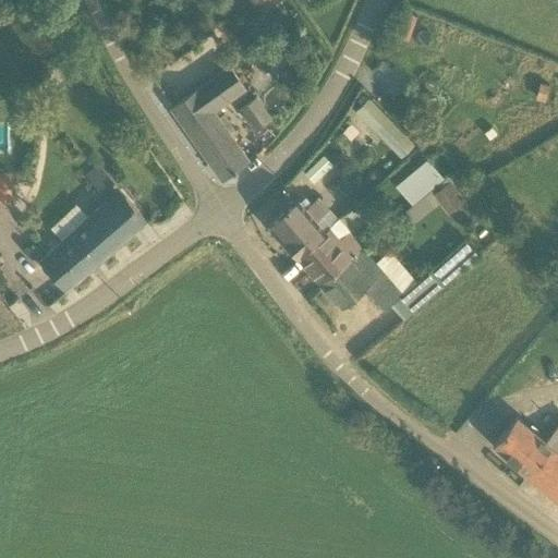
[(264,0),(244,0),(251,9),(264,0)]
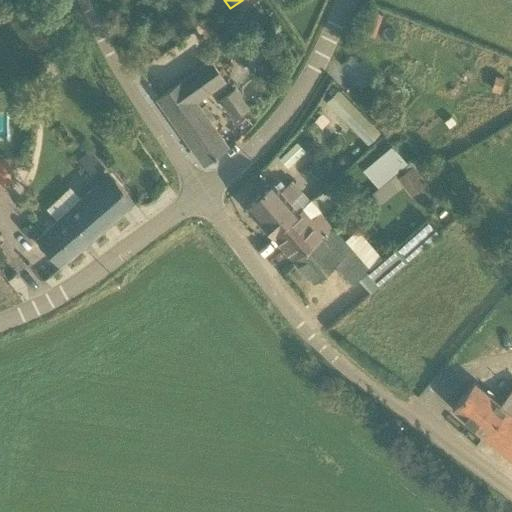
[(223,83),(209,63),(157,101),(203,166),(222,152),(226,149),(210,128),(216,124),(204,106),(199,109),(196,104),(223,83)]
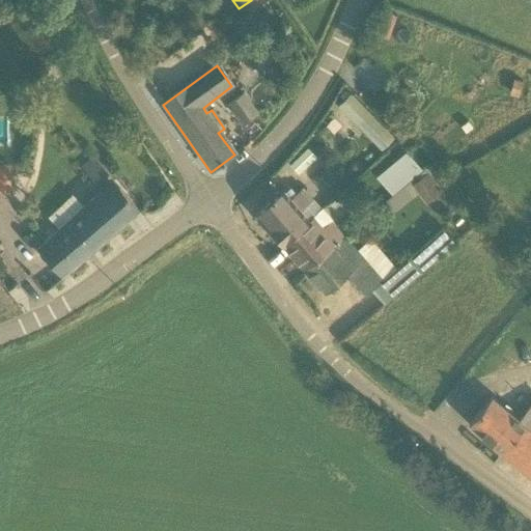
[(393,139),(350,95),(337,108),(381,151),(393,139)]
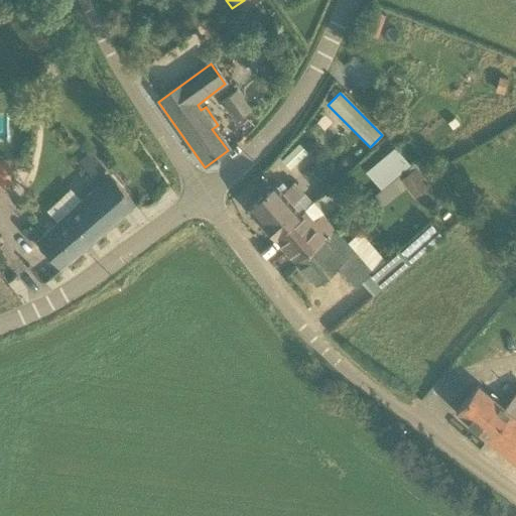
[(232,94),(220,103),(234,124),(247,115),(232,94)]
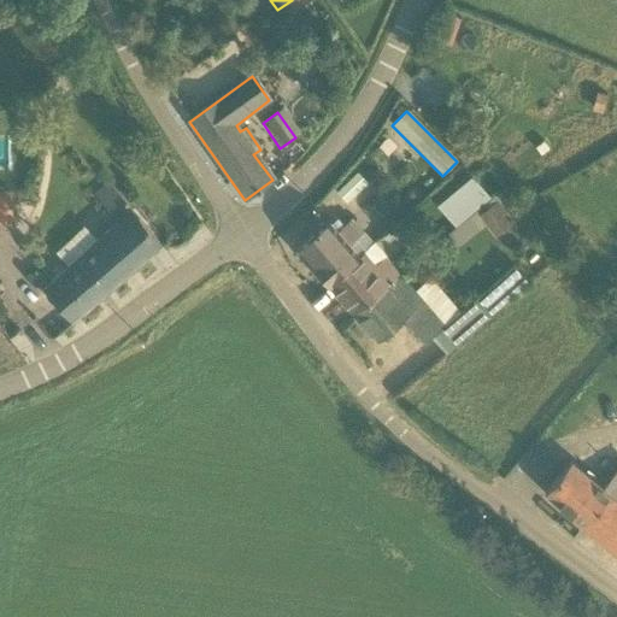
[(452,125),(445,133),(464,153),(472,146),(452,125)]
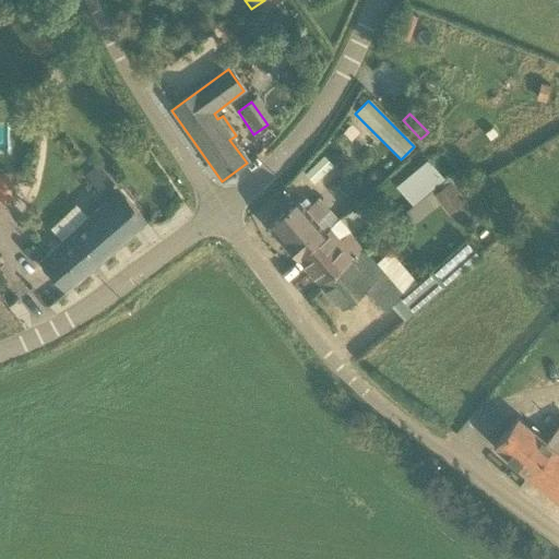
[(449,170),(440,158),(430,165),(426,161),(394,188),(411,207),(444,181),(440,176),(449,170)]
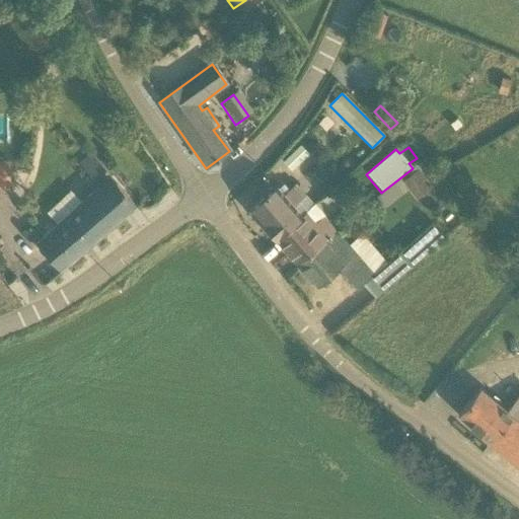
[(136,208),(90,154),(78,165),(96,188),(80,203),(70,192),(46,213),(56,225),(34,244),(60,273),(136,208)]
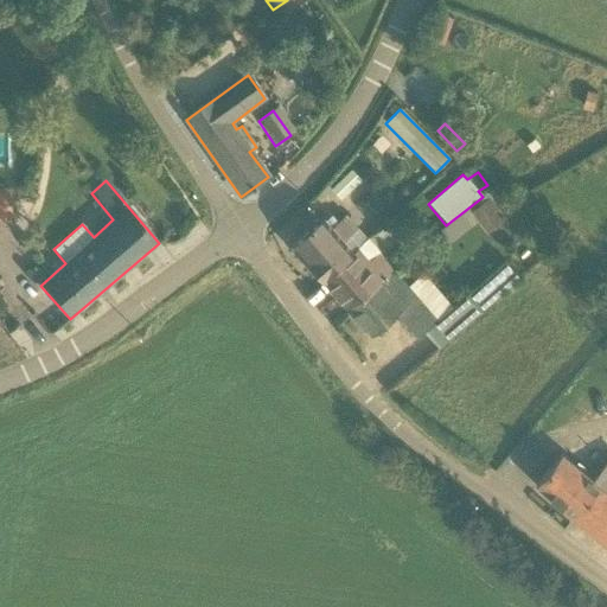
[(445,227),(434,236),(442,248),(477,223),(486,235),(505,221),(504,219),(513,212),(496,186),(485,195),(485,196),(445,227)]
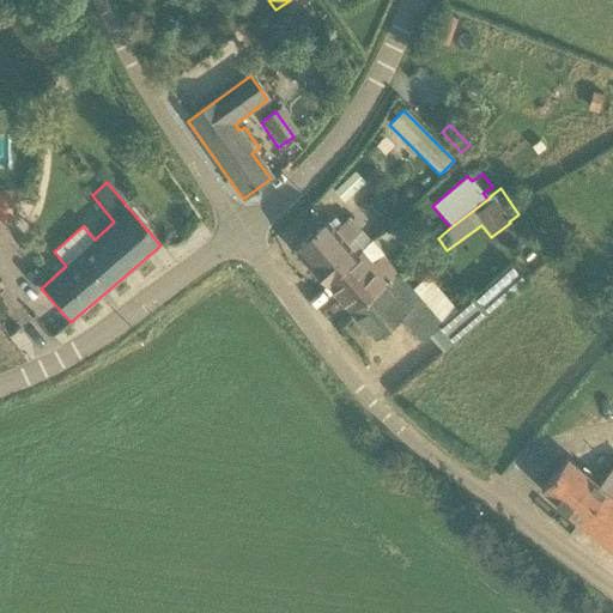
[(0,225),(11,225),(11,192),(0,190),(0,225)]
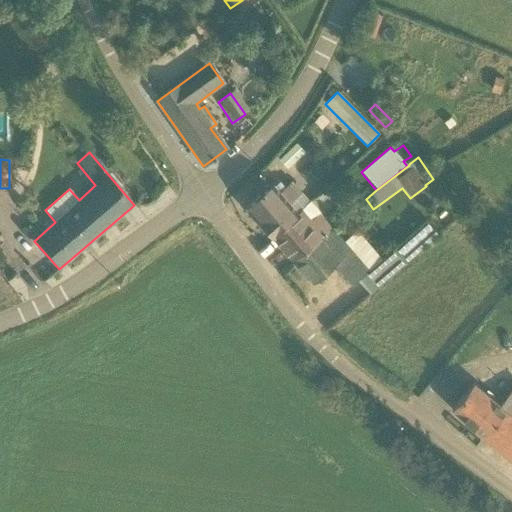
[(272,237),(310,202),(302,193),(300,194),(290,183),(279,192),(271,184),(248,204),(248,210),(272,237)]
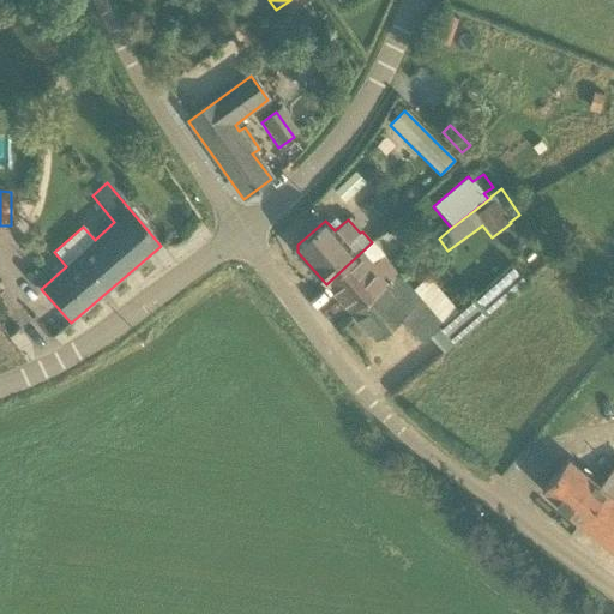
[(326,284),(351,313),(397,274),(383,257),(384,256),(372,242),(326,284)]
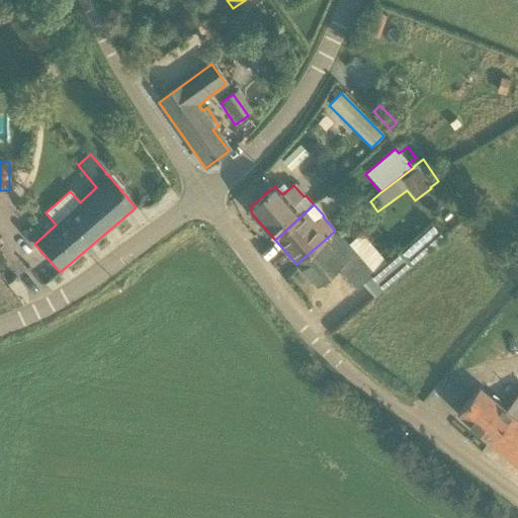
[(379,293),(441,238),(430,224),(397,253),(398,254),(386,263),(361,234),(347,245),(335,231),(296,264),(317,287),(337,269),(355,290),(367,280),(379,293)]
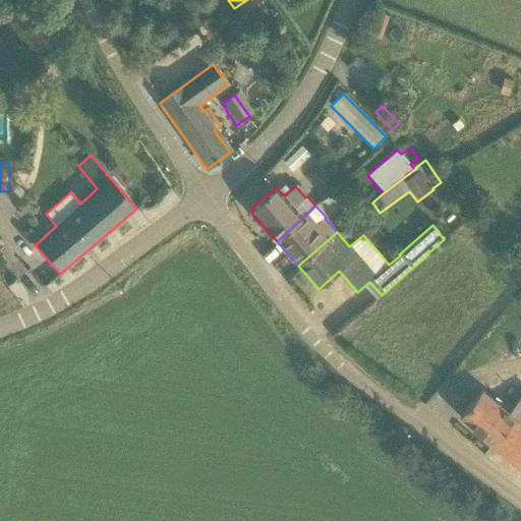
[(481,389),(459,417),(520,467),(520,394),(508,411),(481,389)]
